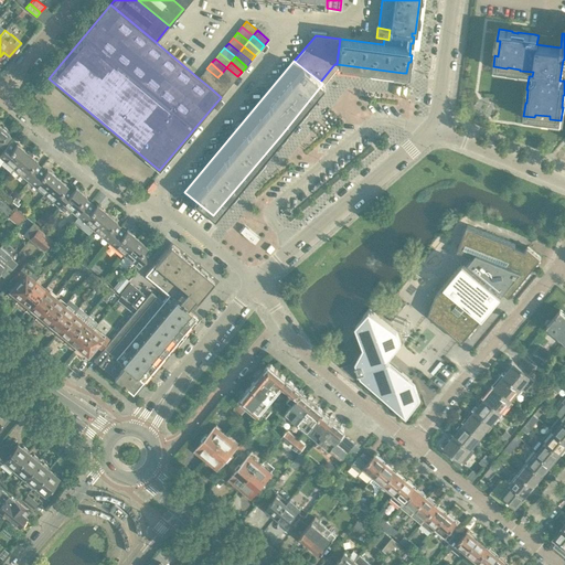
[(237,76),(226,67),(222,73),(233,82),(237,76)]
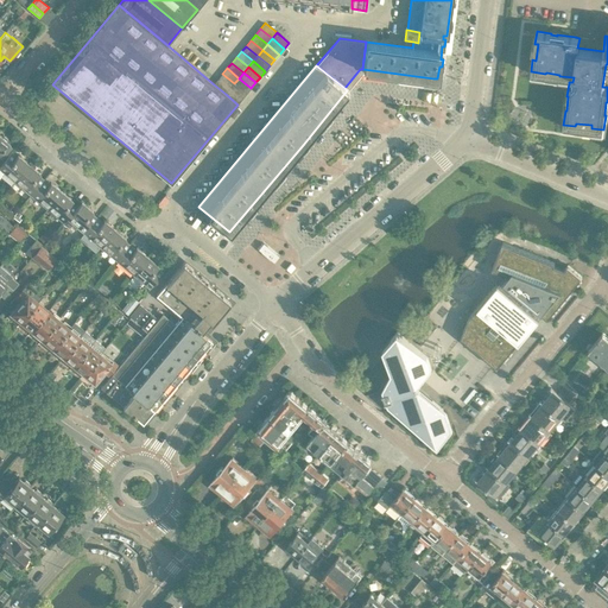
[(222,74),(219,78),(230,89),(234,83),(222,74)]
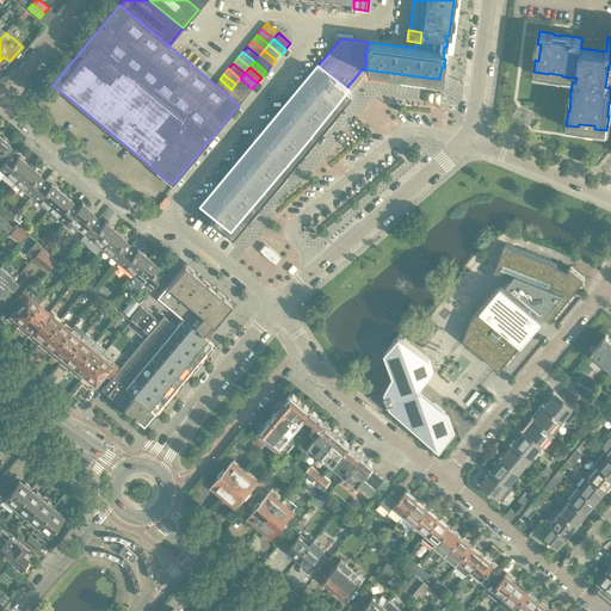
[(220,79),(215,85),(227,94),(232,90),(220,79)]
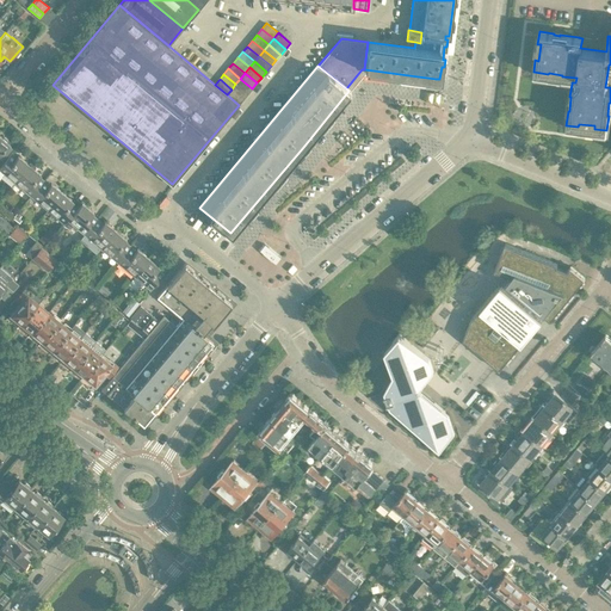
[(252,88),(240,79),(235,84),(247,93),(252,88)]
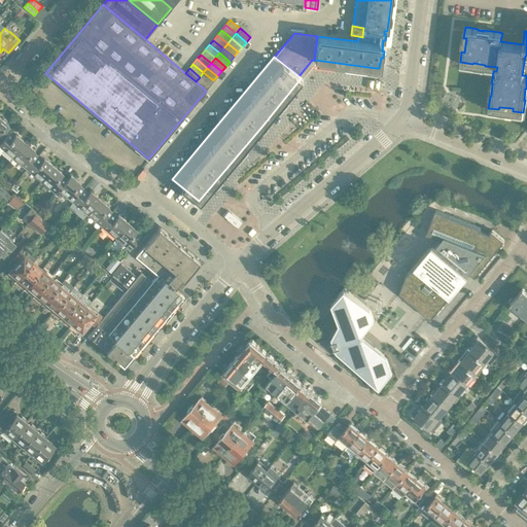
[(213,80),(203,72),(200,77),(210,85),(213,80)]
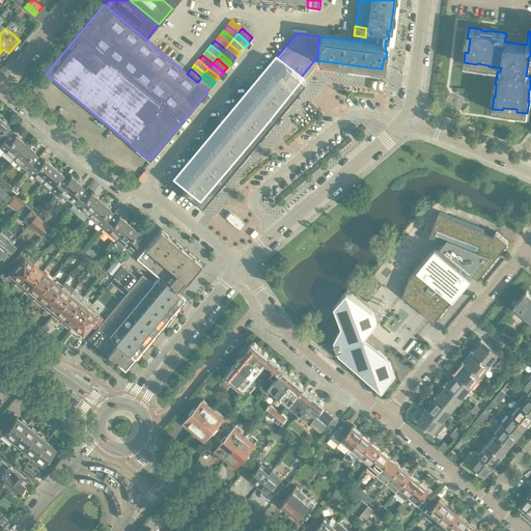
[(212,86),(201,78),(197,82),(207,91),(212,86)]
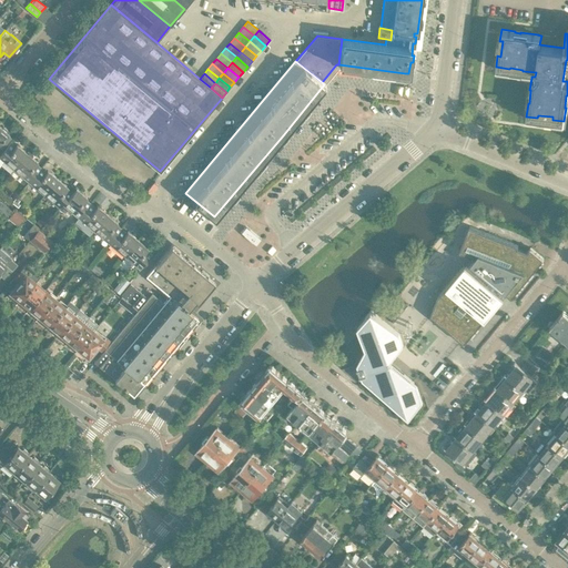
[(8,132),(0,124),(0,145),(2,148),(11,138),(7,134),(8,132)]
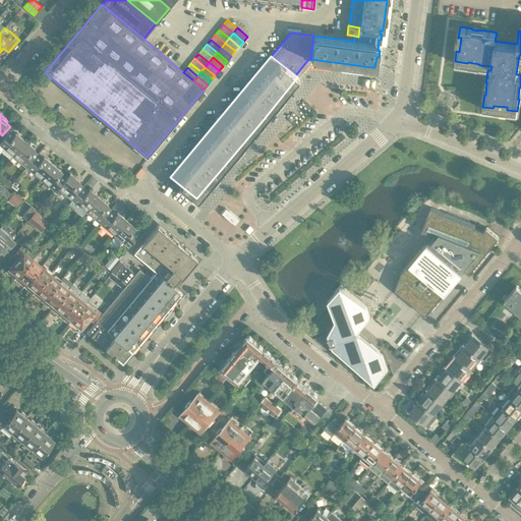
[(0,151),(3,148),(12,155),(24,140),(15,132),(14,134),(9,130),(0,140),(0,151)]
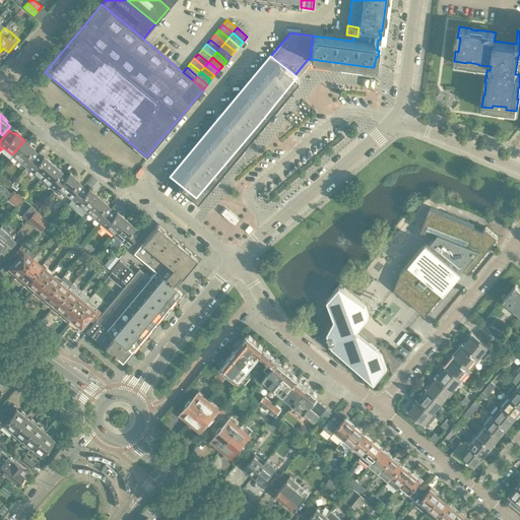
[(34,147),(24,140),(12,154),(26,167),(38,153),(33,149),(34,147)]
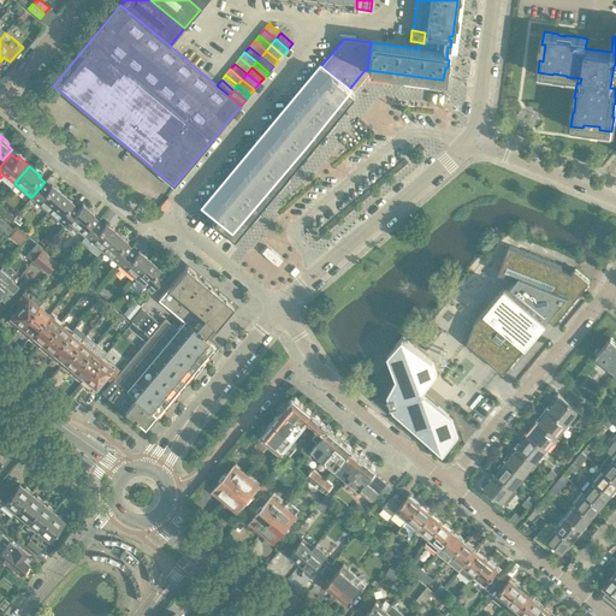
[(49,187),(45,182),(31,197),(48,211),(63,194),(52,184),(49,187)]
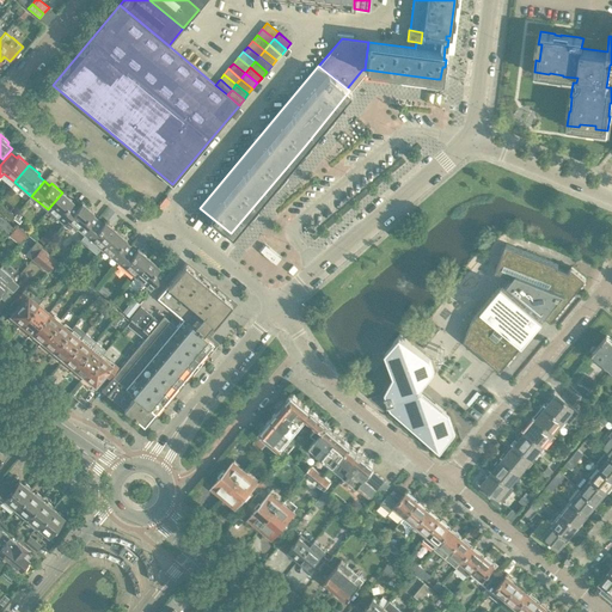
[(73,201),(62,193),(48,209),(65,224),(67,220),(78,208),(72,203),(73,201)]
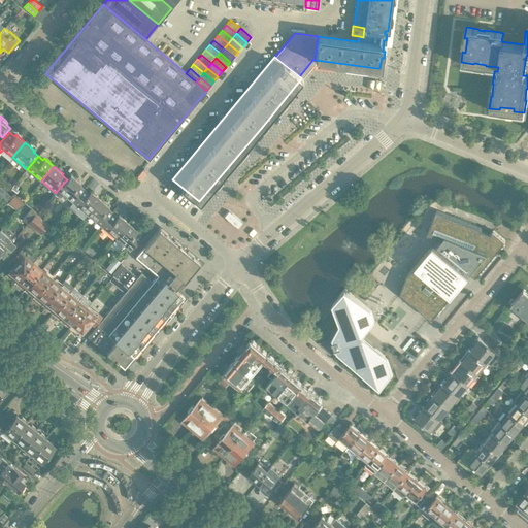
[(70,174),(67,179),(58,190),(73,202),(84,189),(79,185),(80,183),(70,174)]
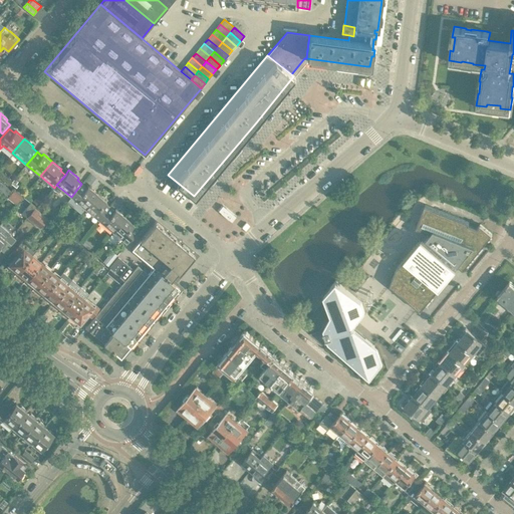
[(84,208),(97,194),(87,186),(86,187),(81,184),(71,197),(67,201),(72,205),(75,201),(84,208)]
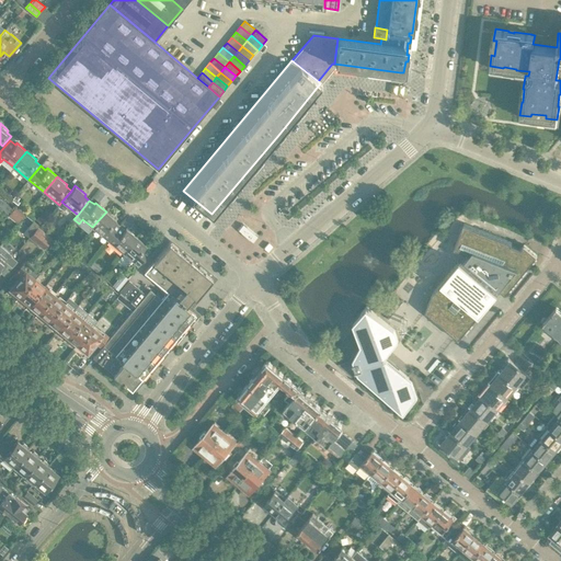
[(16,205),(9,215),(19,221),(25,212),(16,205)]
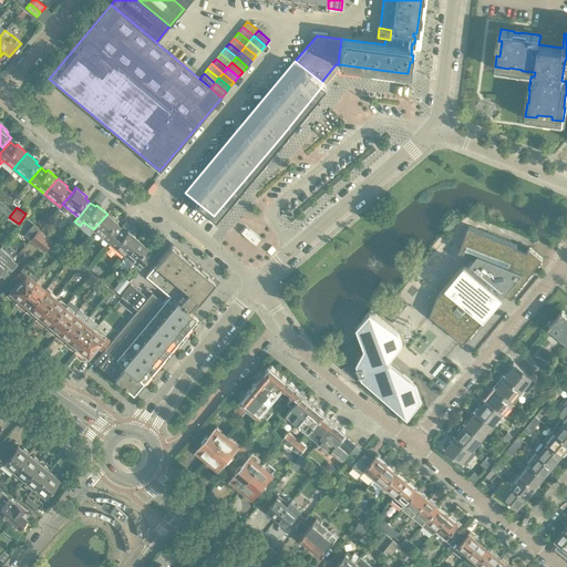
[(117,222),(107,214),(93,229),(109,243),(121,228),(116,224),(117,222)]
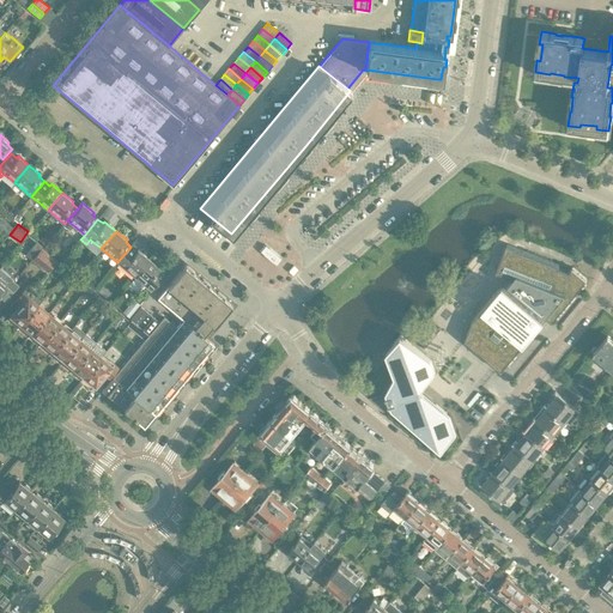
[(26,254),(32,259),(41,248),(42,247),(36,242),(26,254)]
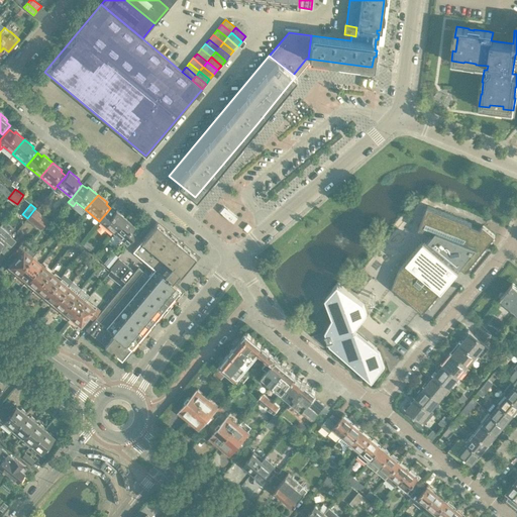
[(466,271),(495,235),(483,225),(480,228),(471,225),(472,223),(428,205),(419,228),(429,232),(399,270),(392,286),(422,312),(455,273),(455,272),(460,266),(466,271)]
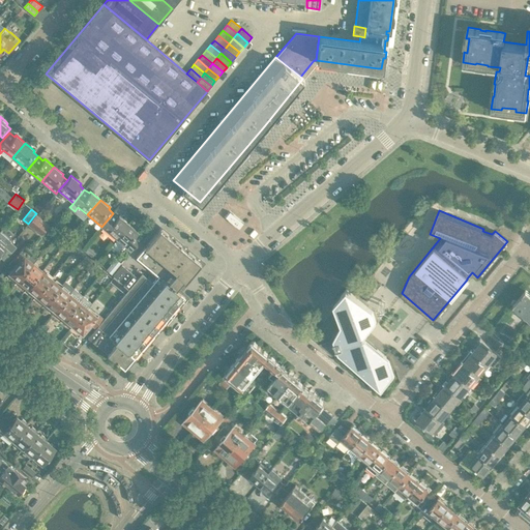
[(243,223),(230,211),(225,216),(239,229),(243,223)]
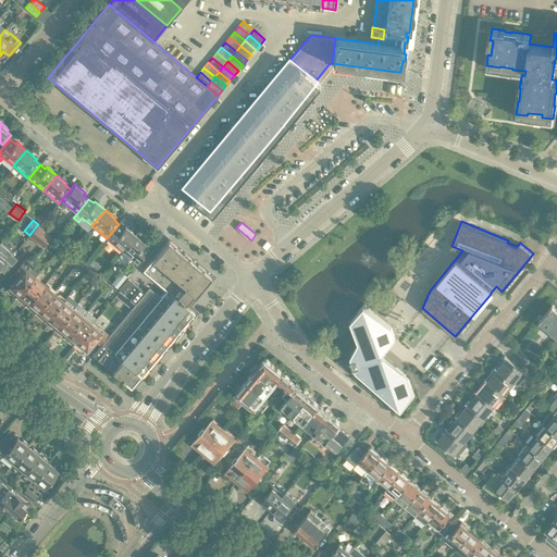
[(124,227),(119,224),(107,238),(122,250),(135,235),(125,226),(124,227)]
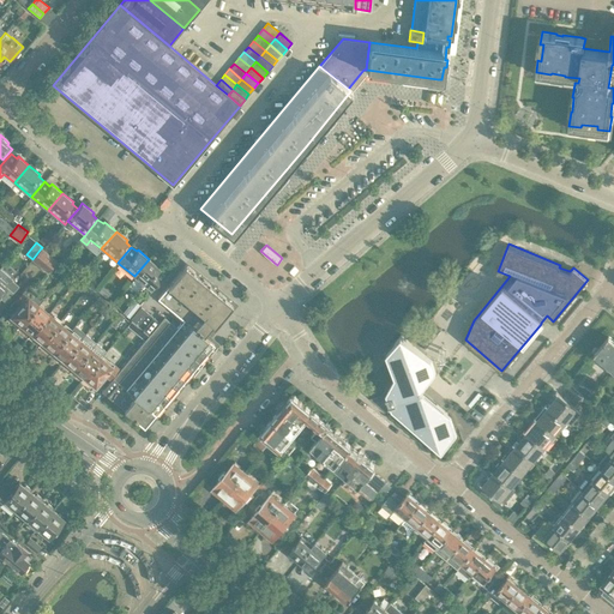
[(41,248),(32,259),(37,263),(46,252),(41,248)]
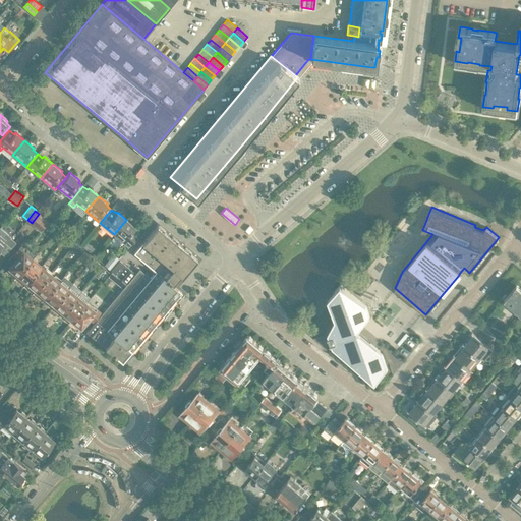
[(36,227),(44,218),(39,214),(32,223),(36,227)]
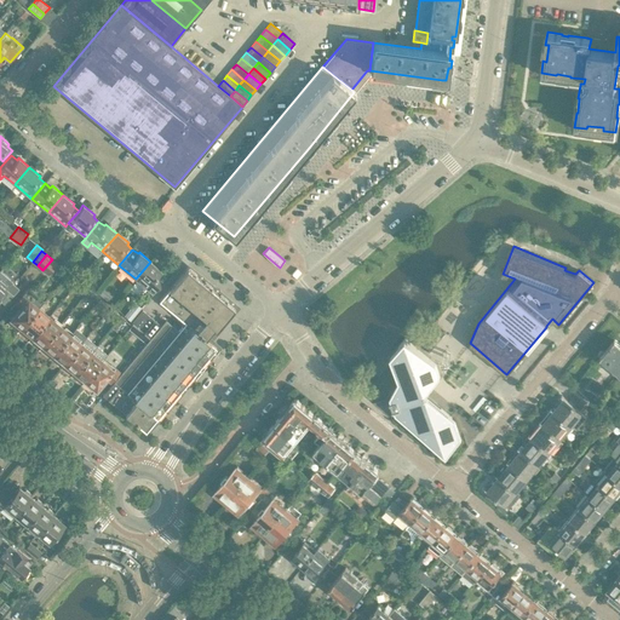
[(52,259),(42,270),(49,275),(57,263),(52,259)]
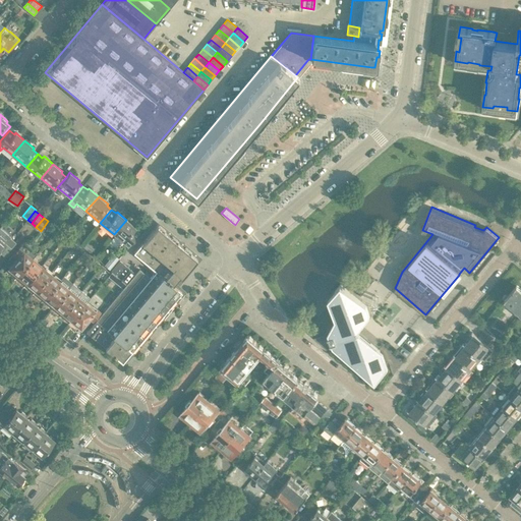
[(135,227),(126,220),(114,234),(128,246),(139,233),(134,229),(135,227)]
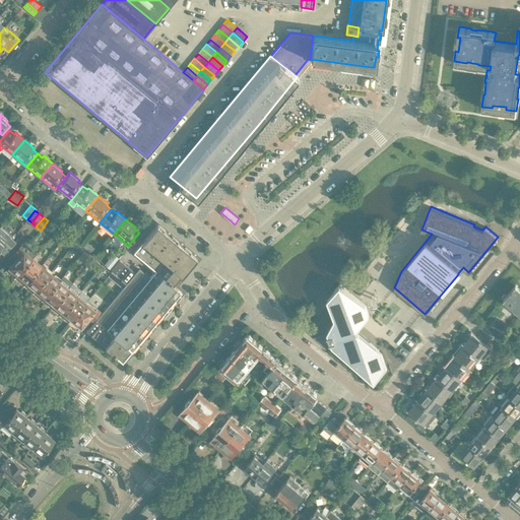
[(127,283),(95,320),(131,349),(132,348),(181,290),(172,282),(179,274),(181,276),(182,275),(197,257),(184,246),(171,236),(156,224),(145,238),(133,252),(150,266),(148,267),(152,270),(153,268),(155,270),(149,277),(139,268),(135,273),(127,283)]
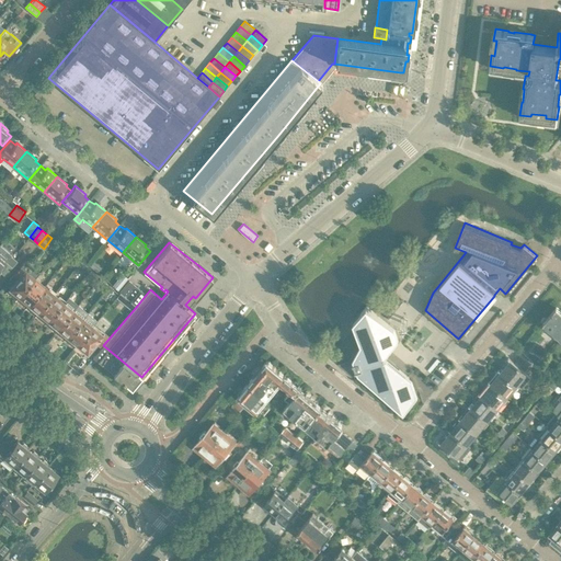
[(0,267),(6,261),(10,255),(0,247),(0,267)]
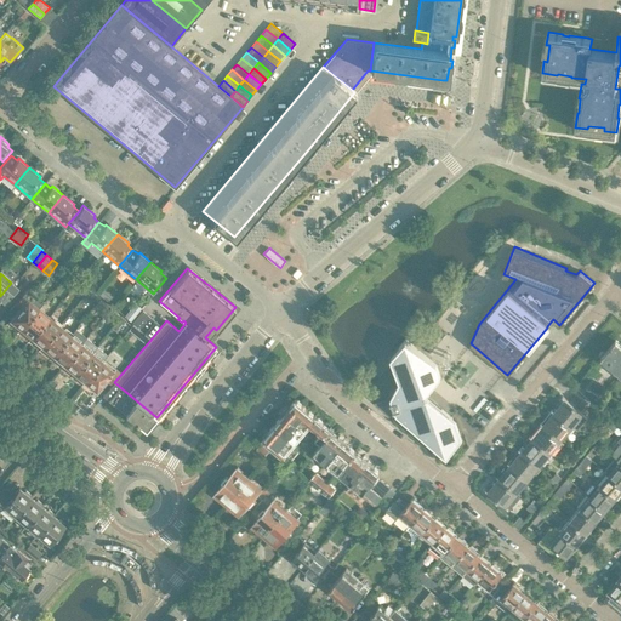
[(20,308),(11,319),(15,323),(13,324),(20,329),(21,328),(23,329),(40,308),(32,302),(34,300),(24,292),(15,303),(20,308)]
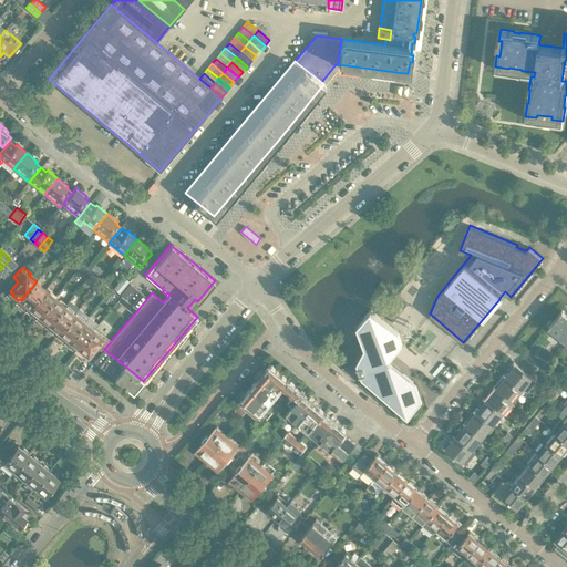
[(101,281),(92,274),(88,279),(96,287),(101,281)]
